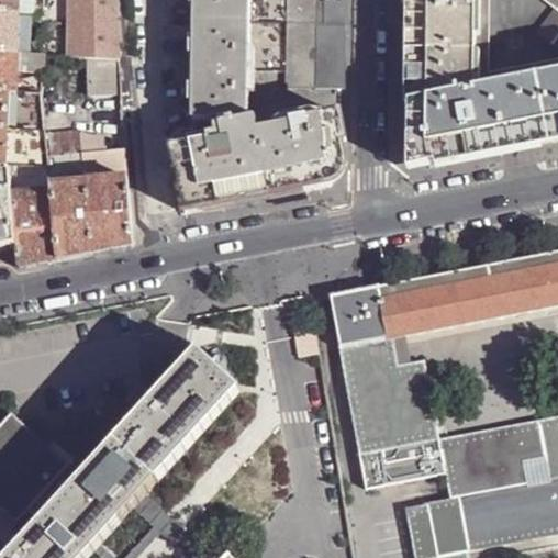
[(0,0),(0,9),(15,10),(15,0),(0,0)]
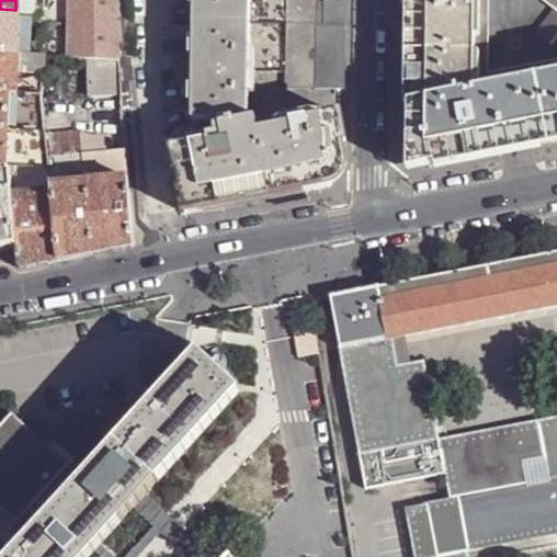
[(111,55),(113,55),(112,27),(110,0),(65,0),(65,53),(82,54),(111,55)]
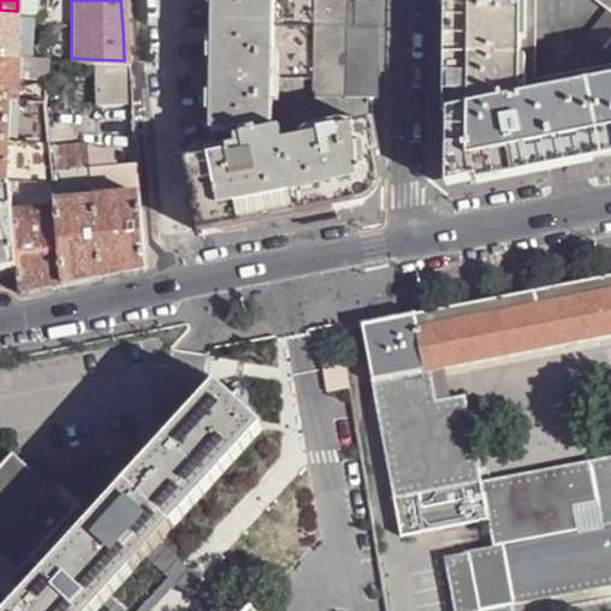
[(209,0),(209,21),(208,57),(205,55),(203,89),(208,89),(207,128),(232,128),(237,128),(268,128),(270,82),(270,73),(271,22),(271,0),(209,0)]
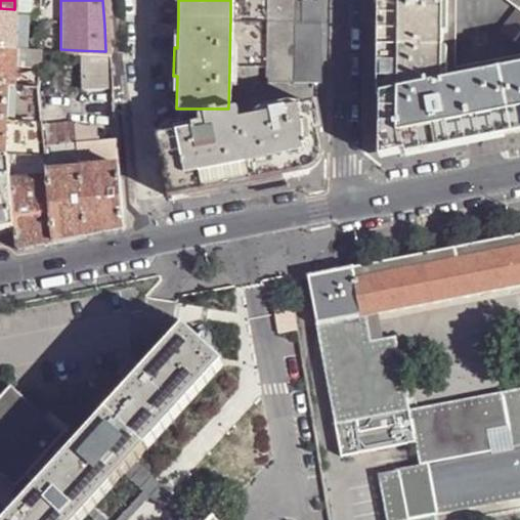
[(230,0),(230,18),(229,62),(234,62),(263,63),(263,56),(264,0),(230,0)]
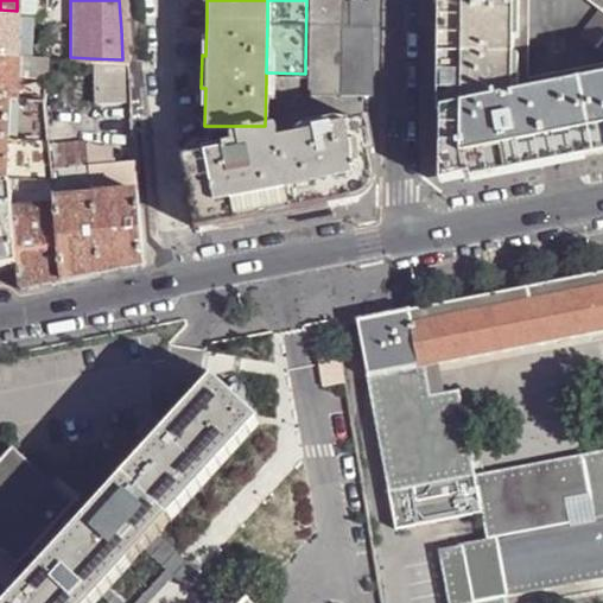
[(306,0),(305,65),(370,68),(370,38),(372,21),(349,21),(349,0),(306,0)]
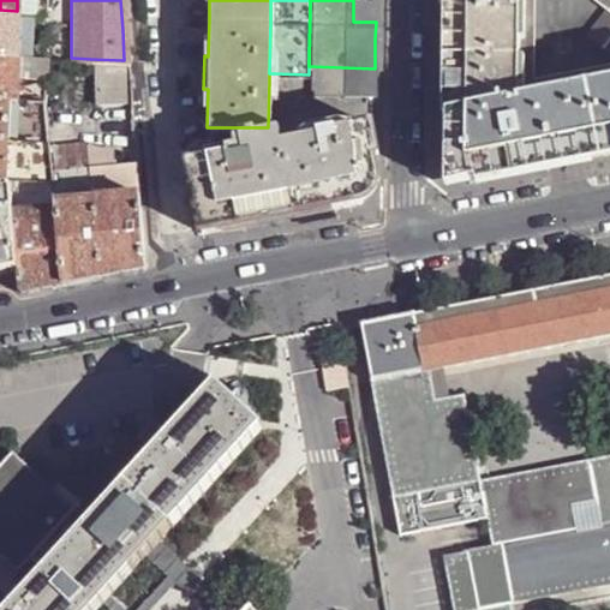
[(353,0),(353,22),(376,22),(376,0),(353,0)]
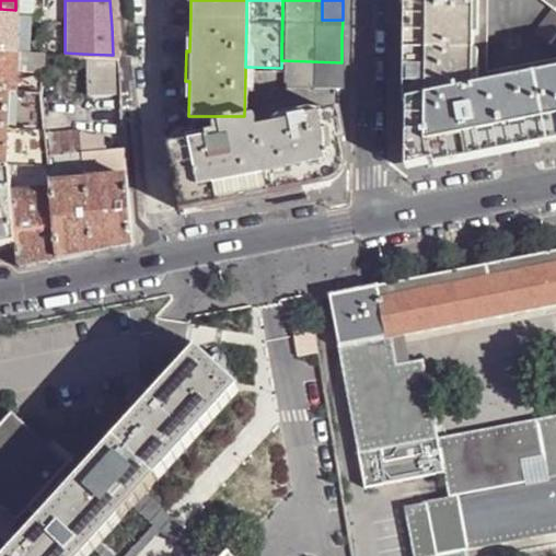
[(405,0),(404,143),(405,165),(425,161),(438,159),(498,147),(555,135),(555,68),(471,85),(471,0),(405,0)]
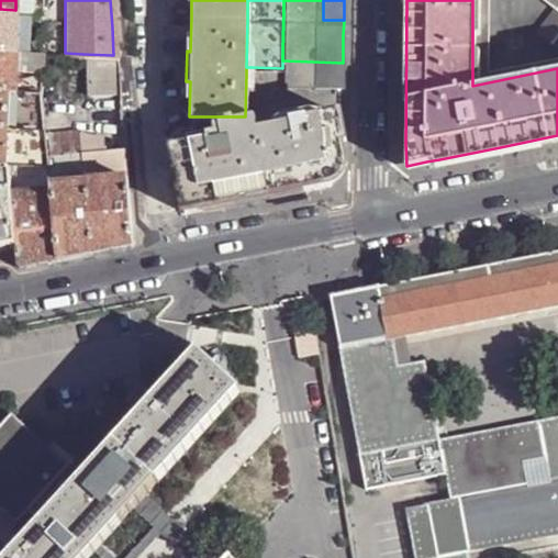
[(472,0),(472,86),(557,68),(557,0),(472,0)]
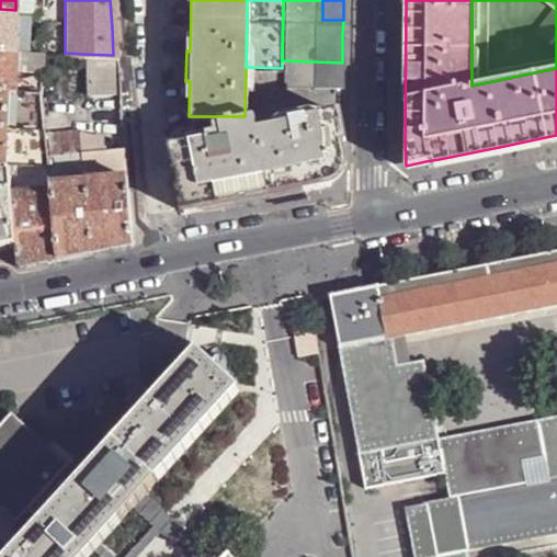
[(15,10),(0,9),(0,48),(13,49),(15,10)]
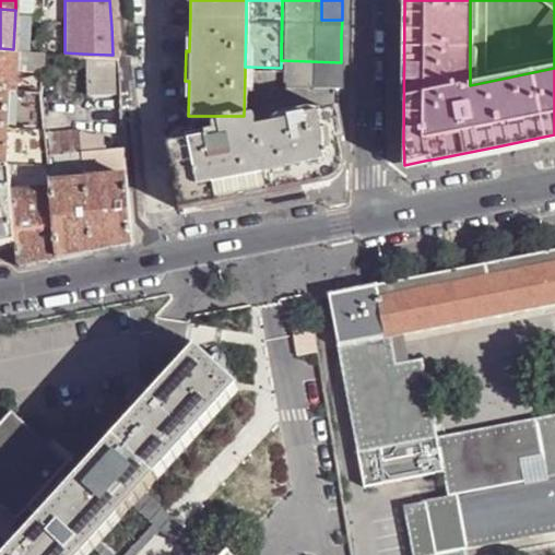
[(13,49),(0,48),(0,87),(3,87),(11,87),(13,65),(13,49)]
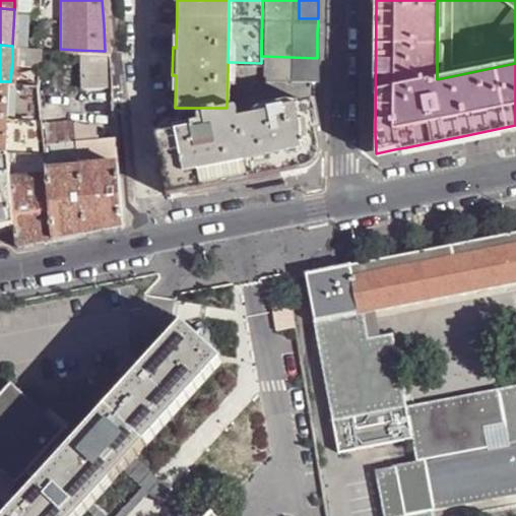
[(36,48),(12,46),(12,60),(35,62),(36,48)]
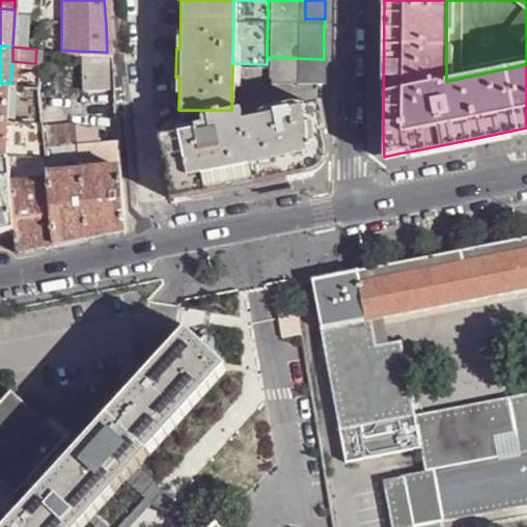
[(107,79),(105,52),(78,51),(80,80),(107,79)]
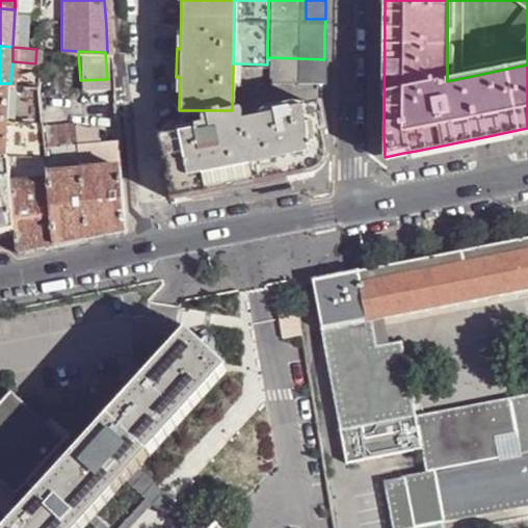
[(324,59),(267,57),(267,64),(267,79),(324,80),(324,59)]
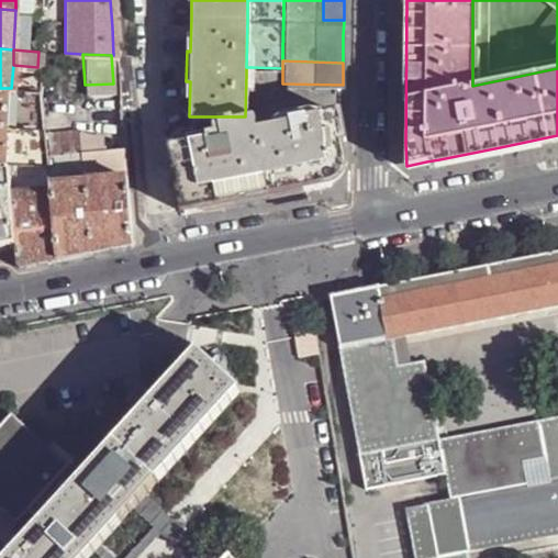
[(36,90),(11,88),(3,88),(1,125),(3,125),(4,110),(20,111),(19,122),(41,123),(36,90)]
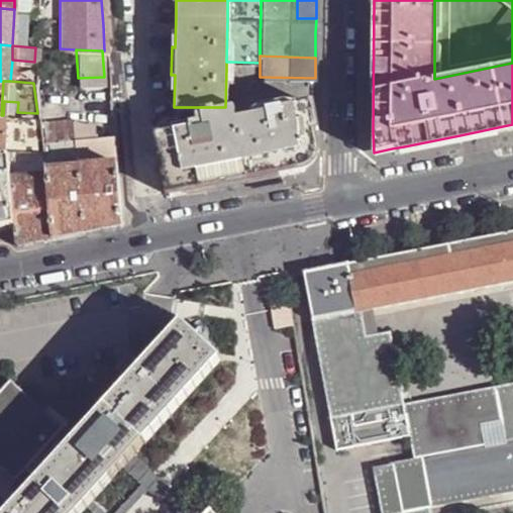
[(225,107),(199,107),(199,124),(172,129),(156,133),(167,192),(201,185),(263,172),(276,169),(277,171),(300,167),(315,145),(310,127),(315,126),(310,101),(281,107),(280,102),(266,105),(267,111),(235,118),(233,106),(225,107)]
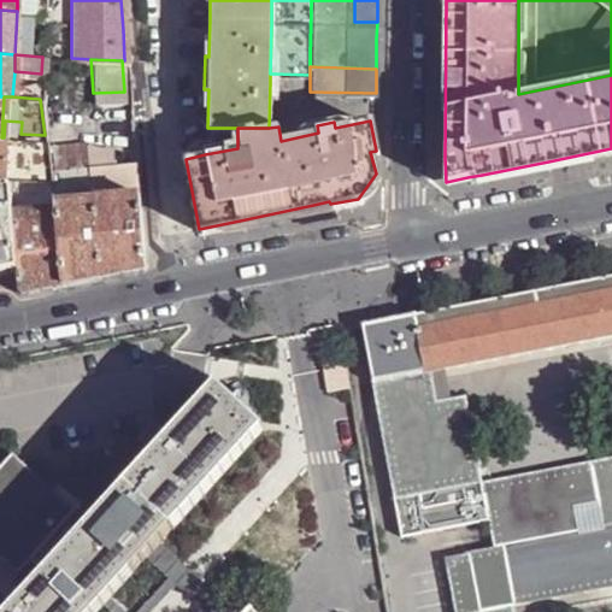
[(233,128),(207,128),(207,131),(202,145),(205,149),(231,143),(233,128)]
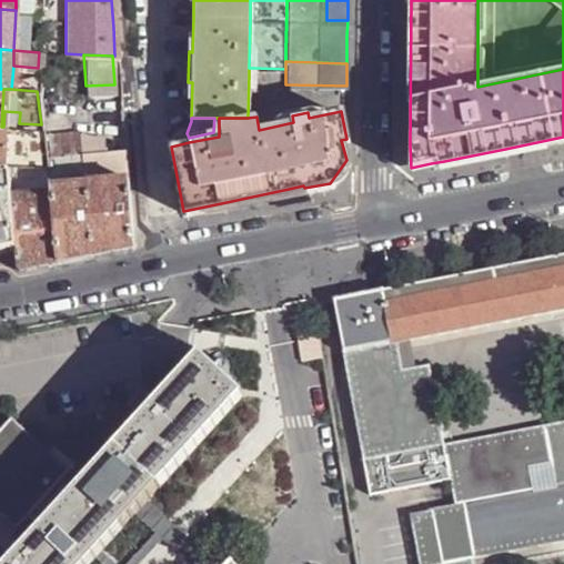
[(219,118),(214,118),(213,132),(189,138),(189,142),(219,137),(219,118)]
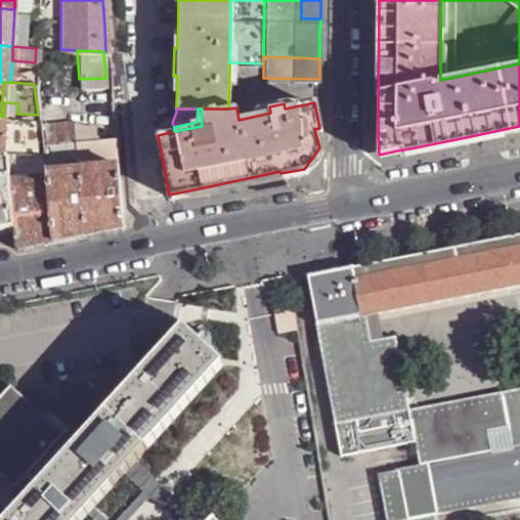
[(62,115),(38,118),(40,142),(63,140),(62,115)]
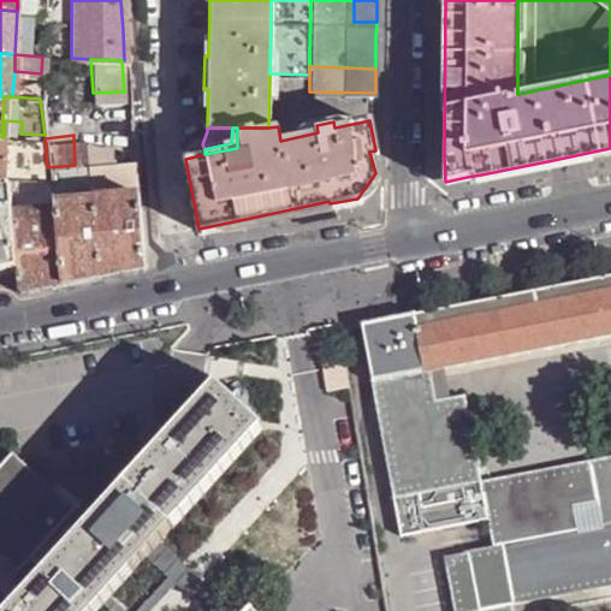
[(47,167),(45,138),(17,137),(17,148),(18,148),(28,158),(31,165),(31,178),(48,179),(47,167)]
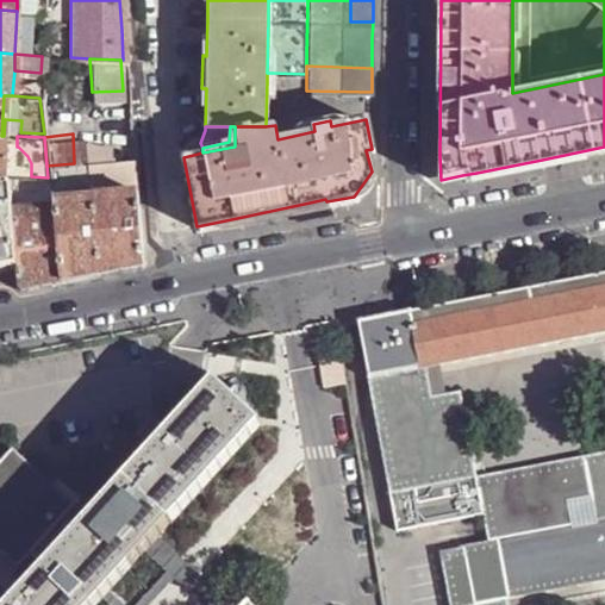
[(12,147),(2,147),(1,176),(6,176),(31,176),(31,163),(27,156),(13,155),(12,147)]
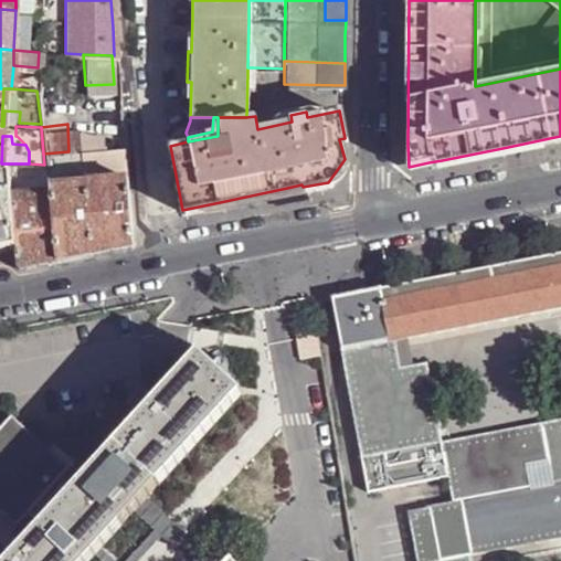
[(123,148),(80,151),(91,252),(104,249),(130,244),(123,148)]
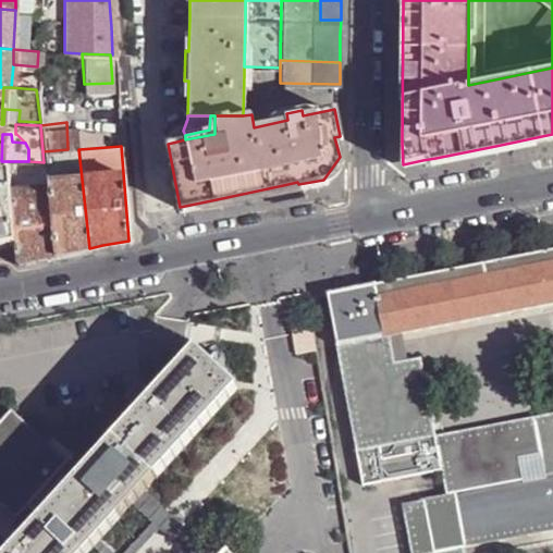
[(46,184),(53,255),(64,253),(89,248),(78,149),(68,149),(42,151),(44,162),(46,184)]
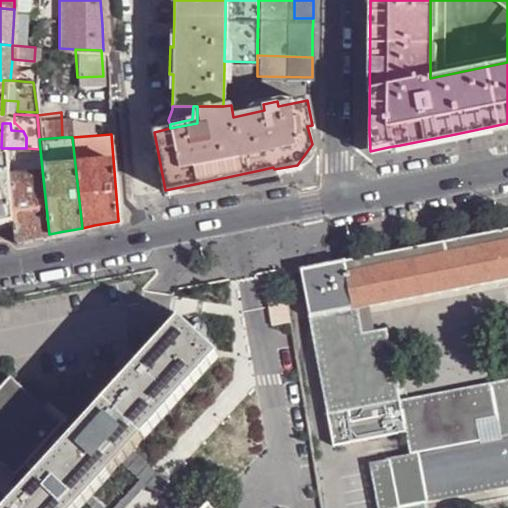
[(5,148),(1,148),(0,148),(0,222),(11,221),(12,220),(8,173),(5,148)]
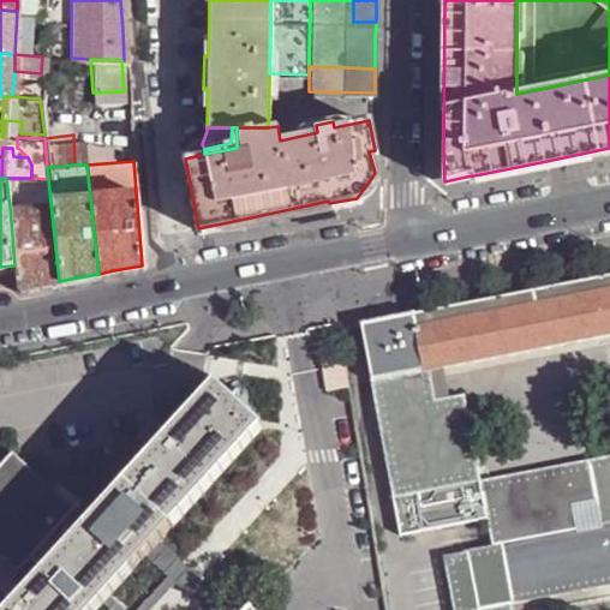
[(31,178),(6,178),(10,208),(51,203),(48,179),(31,178)]
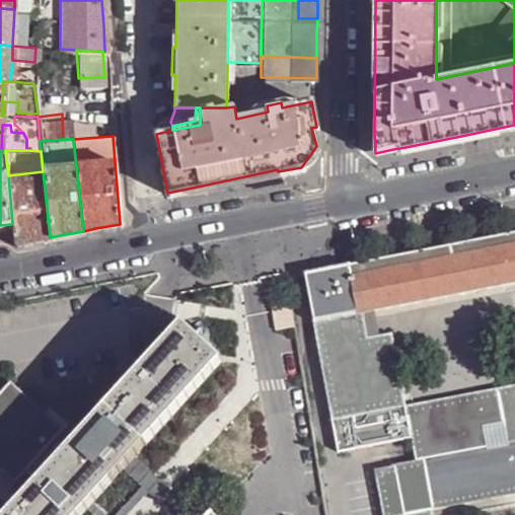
[(43,171),(8,175),(12,223),(11,224),(13,245),(26,242),(50,237),(43,171)]
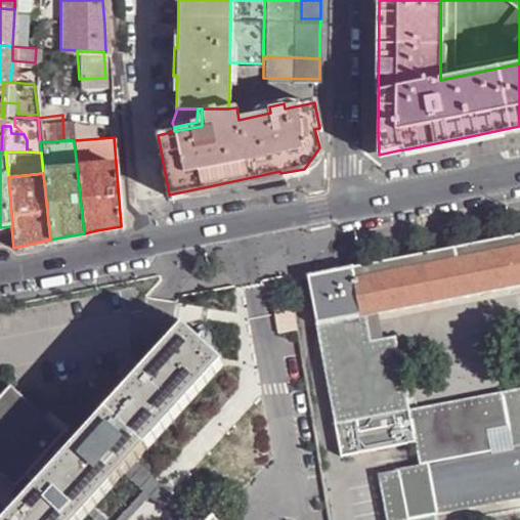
[(519,386),(406,408),(391,331),(379,333),(365,335),(361,314),(375,311),(519,283),(519,231),(321,271),(303,275),(339,455),(413,440),(418,464),(376,471),(385,519),(442,519),(519,505),(519,386)]
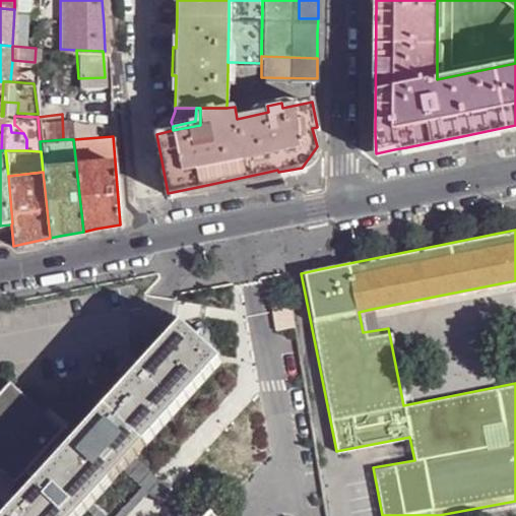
[(372,309),(359,312),(363,332),(376,330),(372,309)]
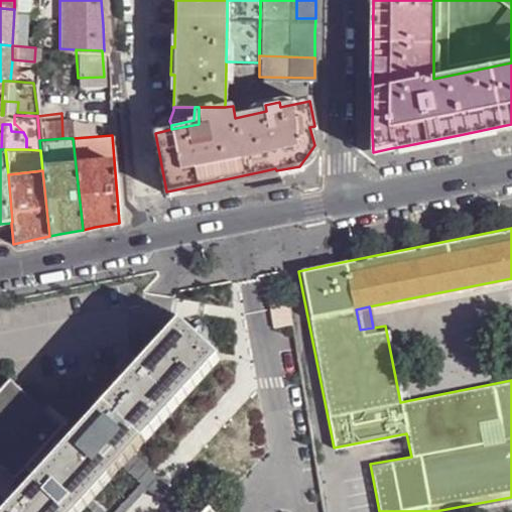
[(177,321),(73,436),(35,477),(4,511),(76,511),(84,504),(89,498),(120,463),(130,452),(217,356),(206,346),(177,321)]
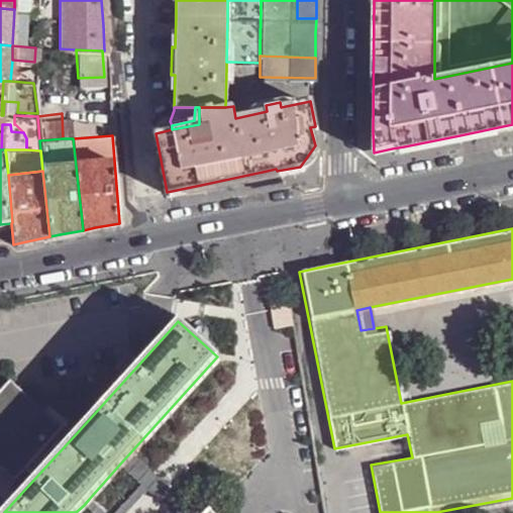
[(0,467),(13,479),(23,467),(35,478),(73,437),(7,378),(0,386),(0,467)]
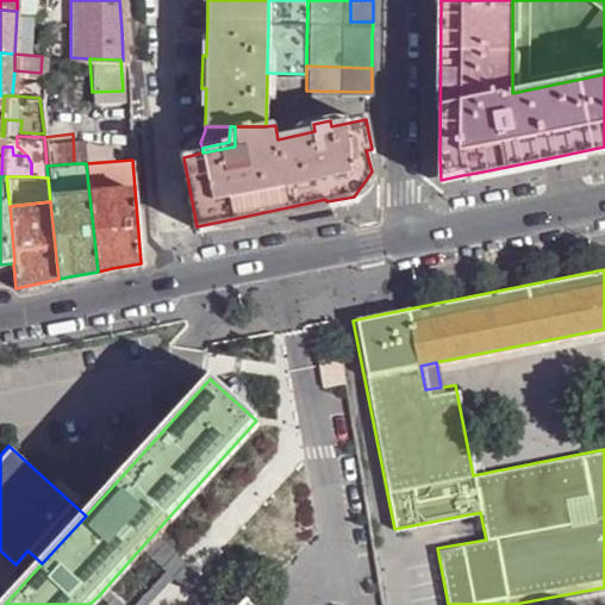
[(139,604),(169,572),(206,604),(239,604),(244,602),(248,596),(239,588),(229,602),(154,534),(142,547),(163,566),(128,604),(122,604),(105,588),(99,596),(108,604),(139,604)]
